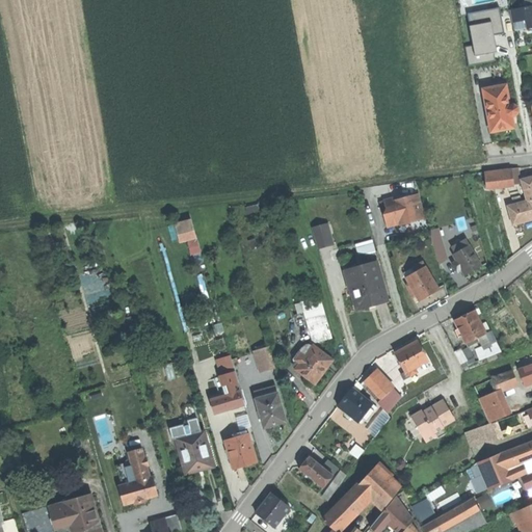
[(531,4),(512,8),(515,30),(531,26),(531,4)]
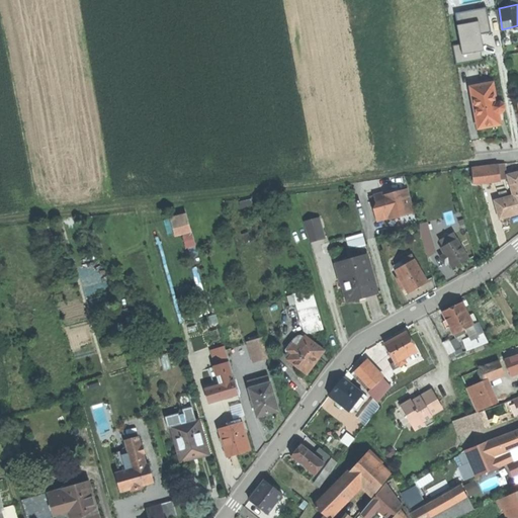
[(488,8),(458,12),(462,45),(454,46),(457,63),(484,59),(483,51),(487,50),(485,32),(492,31),(488,8)]
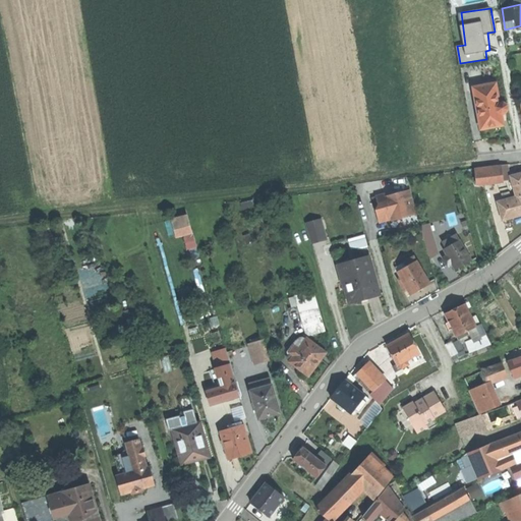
[(475,88),(476,98),(499,94),(498,83),(475,88)]
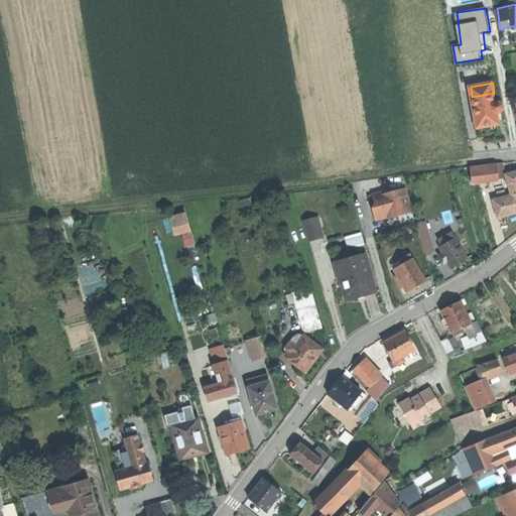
[(490,126),(500,124),(498,114),(503,113),(505,110),(505,105),(501,102),(496,103),(494,93),(472,97),(478,128),(490,126)]
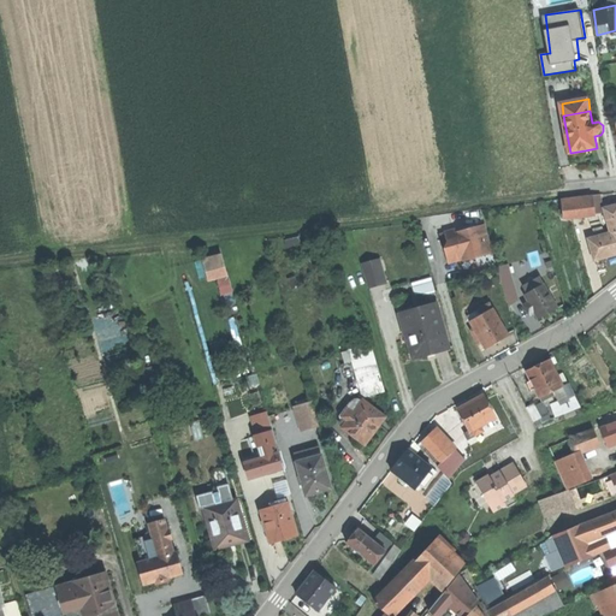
[(593,196),(562,200),(564,219),(594,215),(593,196)]
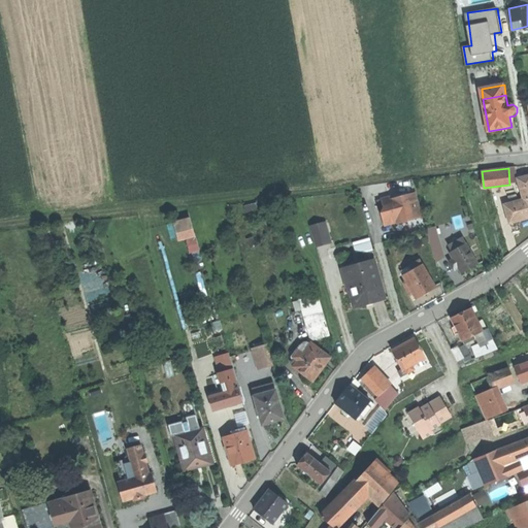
[(505,206),(510,223),(523,220),(527,218),(527,210),(527,209),(527,177),(519,180),(524,201),(505,206)]
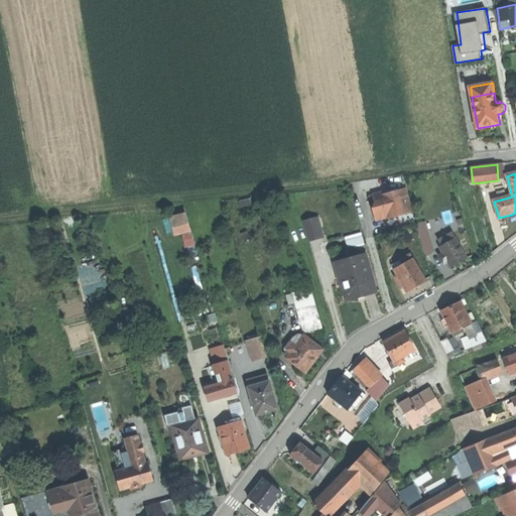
[(406,188),(371,198),(378,223),(414,213),(406,188)]
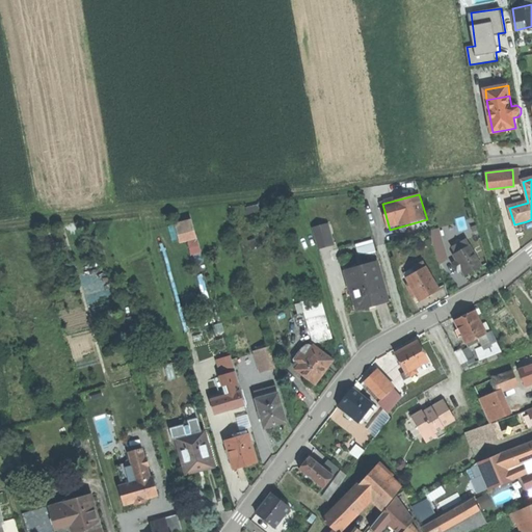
[(472,239),(481,236),(475,218),(467,221),(472,239)]
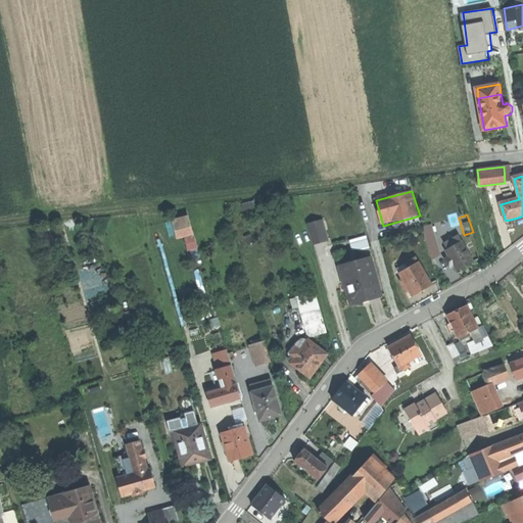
[(171,221),(175,238),(191,234),(186,217),(171,221)]
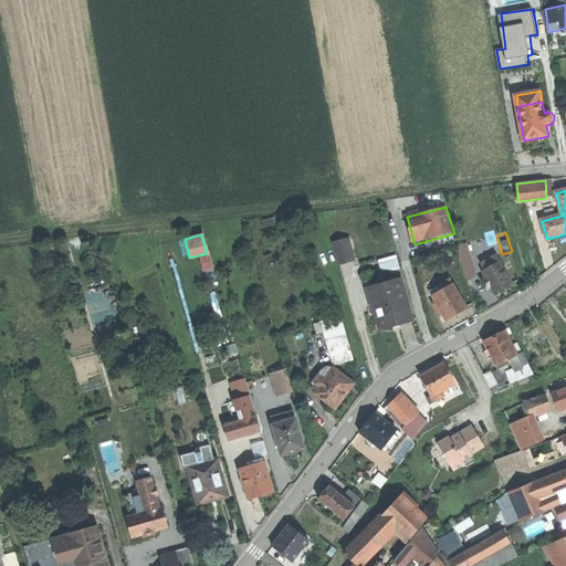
[(331,242),(336,263),(352,259),(346,238),(331,242)]
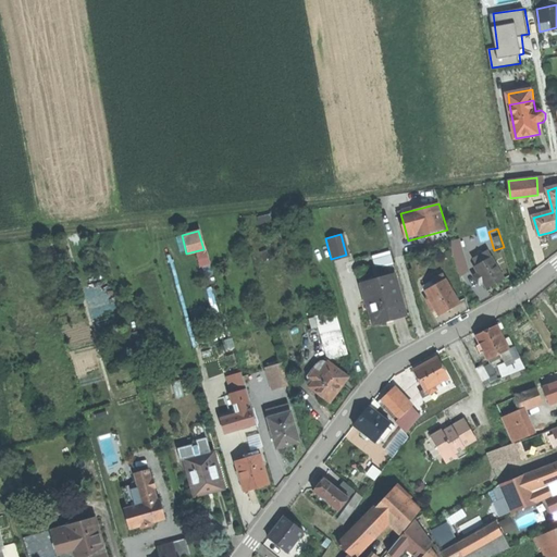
[(449,239),(441,242),(444,254),(453,250),(450,243),(449,239)]
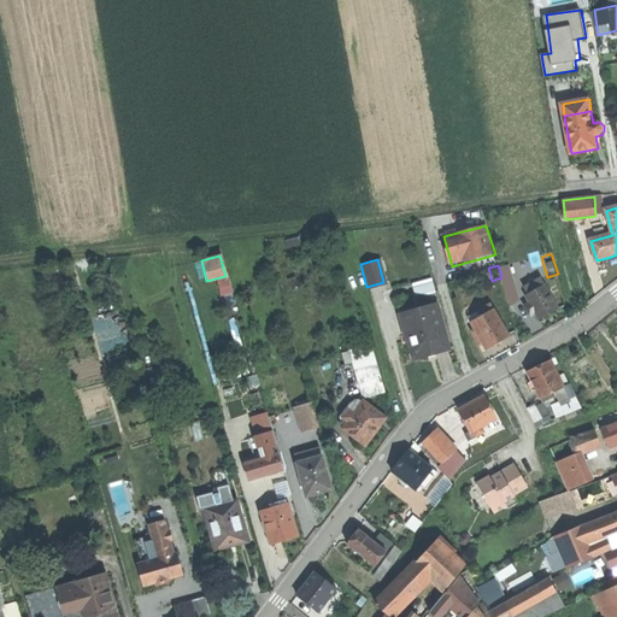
[(509,265),(499,269),(501,277),(510,306),(518,300),(509,265)]
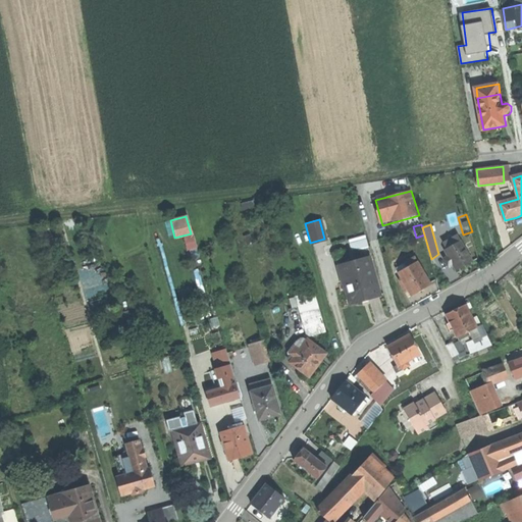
[(344,230),(346,240),(363,235),(361,226),(344,230)]
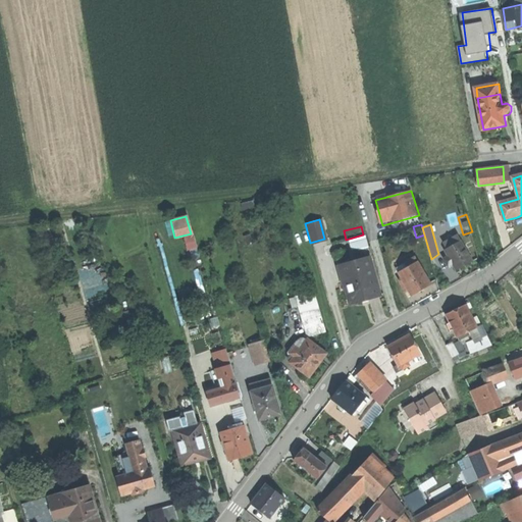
[(413,226),(398,231),(401,242),(411,239),(416,238),(413,226)]
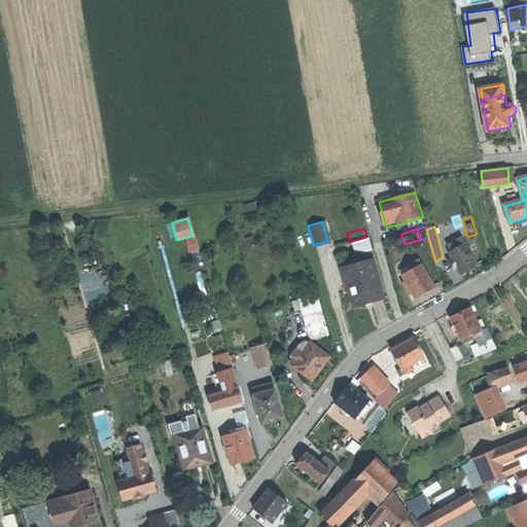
[(391,237),(395,250),(405,247),(405,244),(401,234),(391,237)]
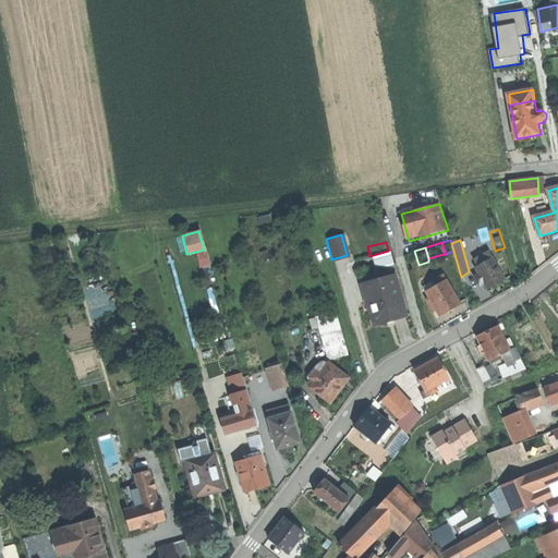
[(393,251),(374,255),(377,267),(396,264),(393,251)]
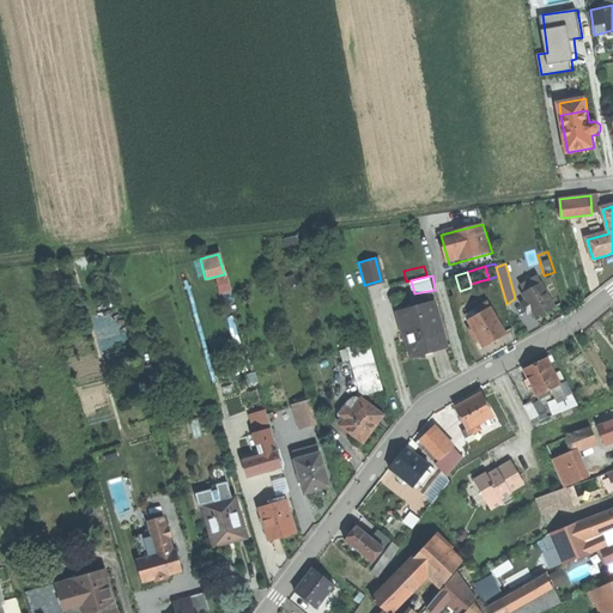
[(530,283),(534,289),(542,284),(539,278),(530,283)]
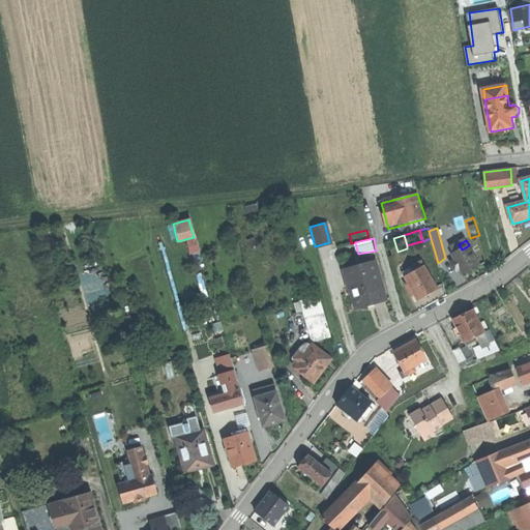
[(460,267),(464,274),(472,270),(480,265),(469,245),(462,249),(452,255),(455,261),(460,267)]
